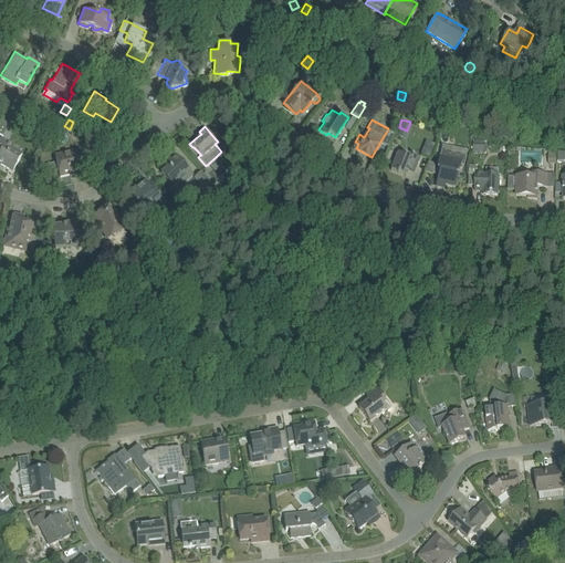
[(0,162),(11,169),(18,159),(22,152),(11,146),(13,143),(1,135),(0,137),(0,162)]
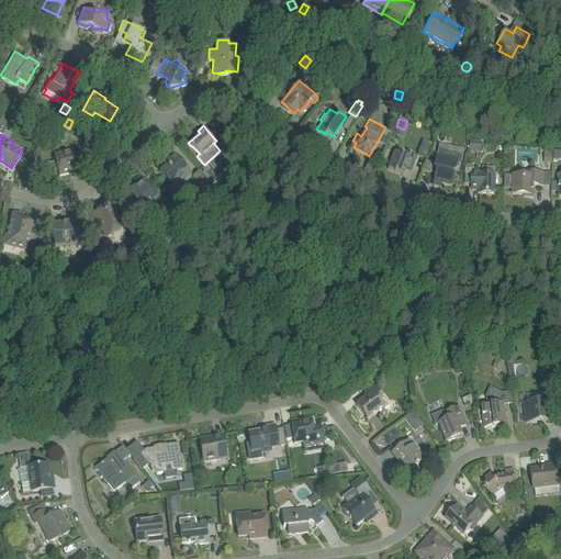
[(430,141),(423,137),(417,151),(425,154),(430,141)]
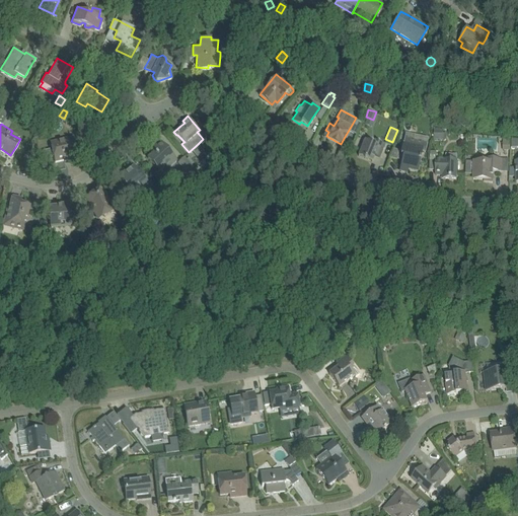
[(433,127),(433,137),(442,137),(442,128),(433,127)]
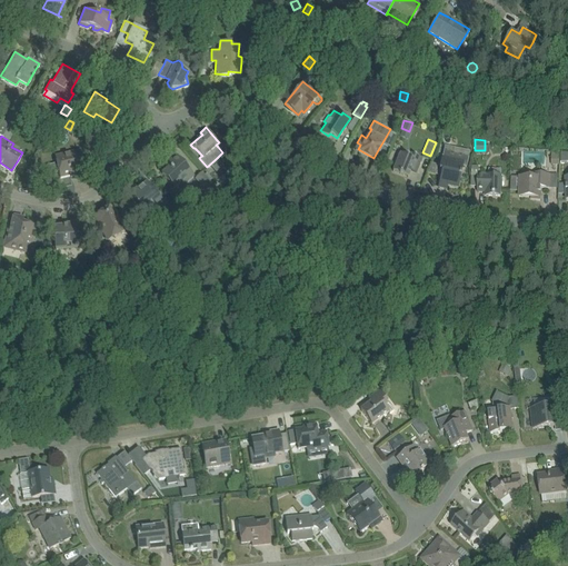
[(86,171),(83,160),(80,148),(55,154),(59,176),(76,172),(77,174),(86,171)]
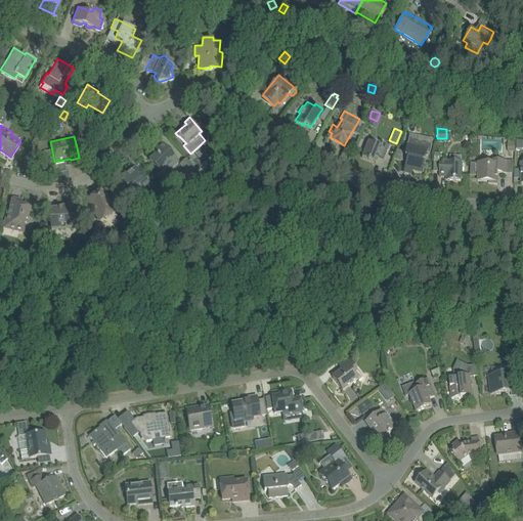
[(383,157),(387,147),(389,142),(378,138),(377,141),(367,138),(364,145),(361,155),(371,159),(372,158),(376,159),(378,155),(383,157)]
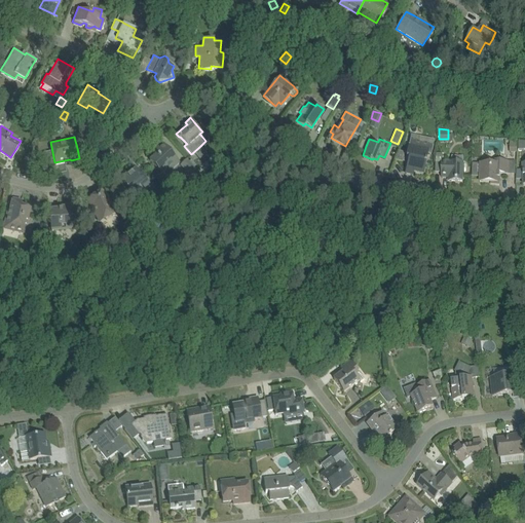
[(408,145),(407,146),(405,155),(408,156),(405,170),(412,172),(413,169),(422,171),(424,160),(427,146),(413,142),(412,146),(408,145)]
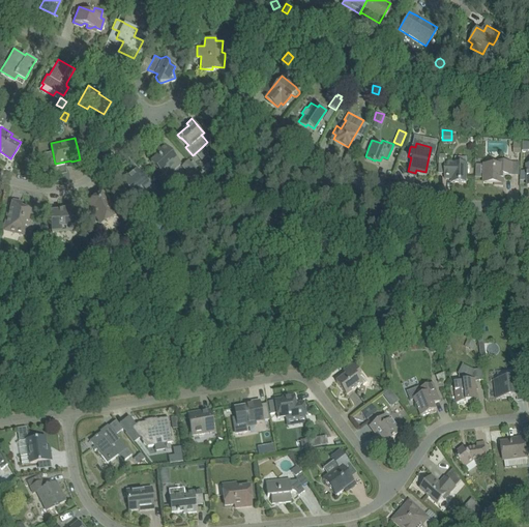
[(150,160),(157,168),(162,173),(168,168),(171,170),(180,162),(170,151),(163,144),(157,149),(159,151),(150,160)]
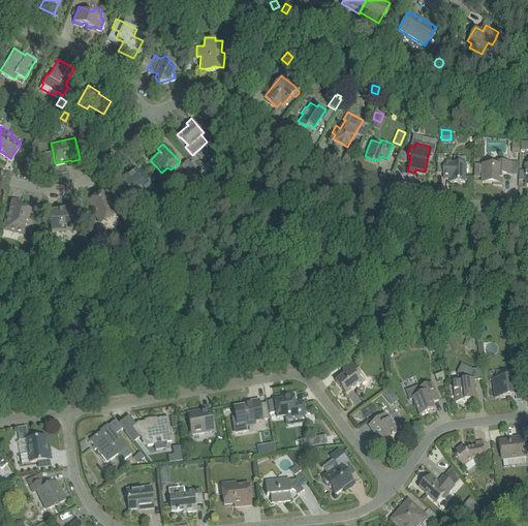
[(403,160),(404,160),(405,156),(406,151),(401,150),(397,158),(403,160)]
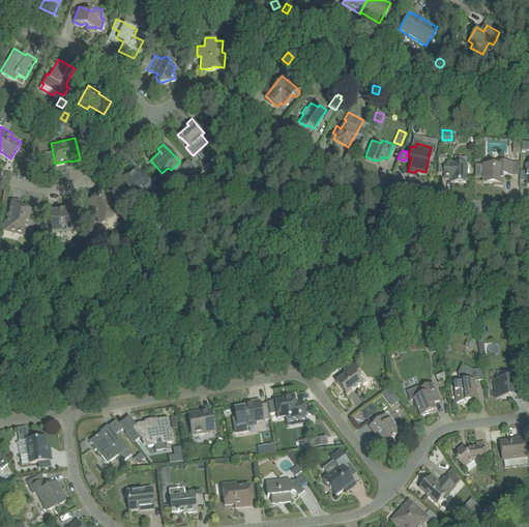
[(503,182),(503,173),(511,173),(511,159),(504,159),(504,163),(483,162),(482,180),(494,181),(494,182),(498,183),(498,182),(503,182)]
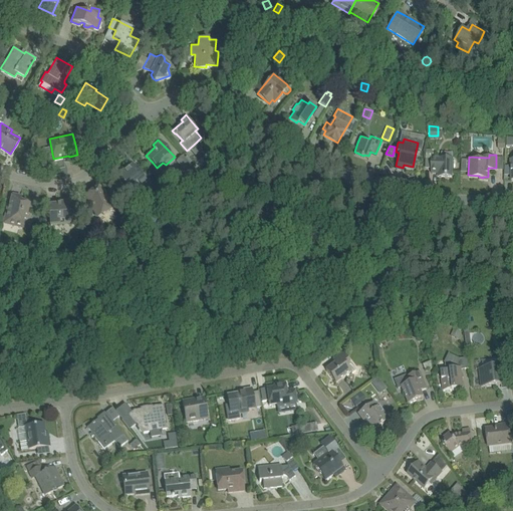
[(431,156),(431,160),(431,170),(440,170),(440,175),(452,175),(452,165),(452,156),(431,156)]
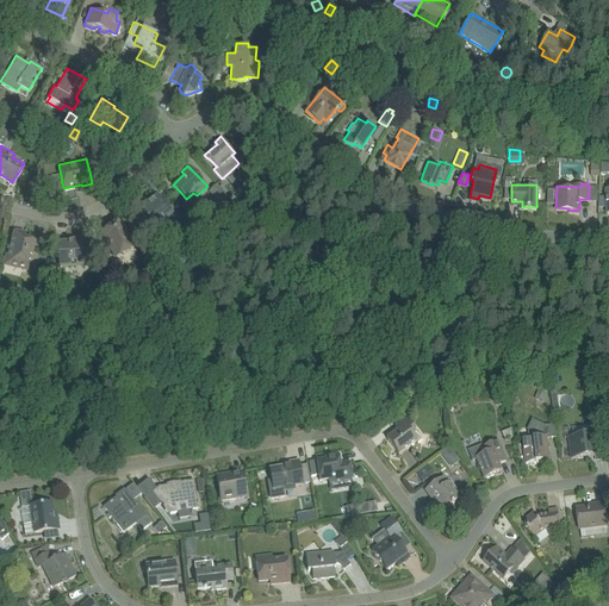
[(213,194),(212,195),(224,210),(227,208),(232,214),(240,210),(227,194),(225,193),(221,188),(213,194)]
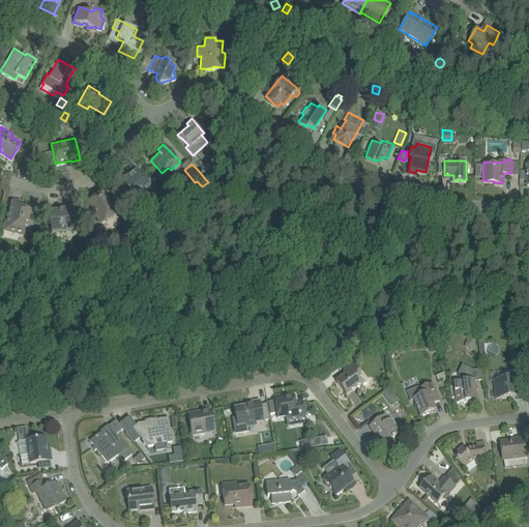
[(118,181),(134,197),(136,200),(144,193),(149,199),(157,191),(151,183),(150,184),(136,169),(128,175),(127,173),(118,181)]
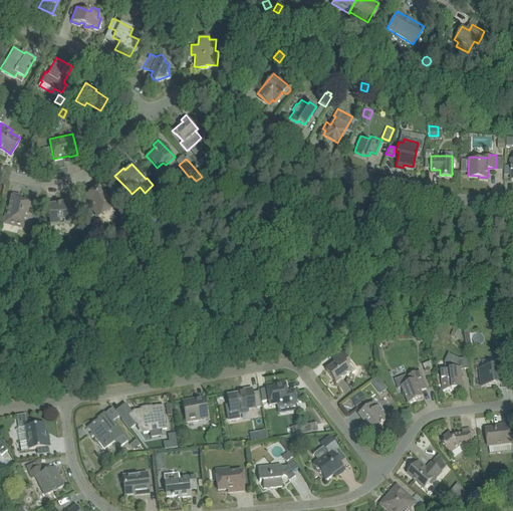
[(112,207),(105,195),(100,187),(85,195),(90,204),(97,216),(112,207)]
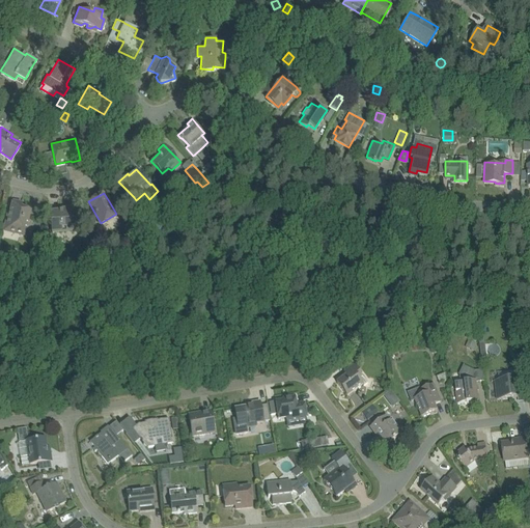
[(12,200),(9,211),(6,224),(12,226),(12,228),(21,230),(20,232),(28,234),(31,220),(28,219),(30,209),(21,206),(22,202),(9,199),(9,200),(12,200)]
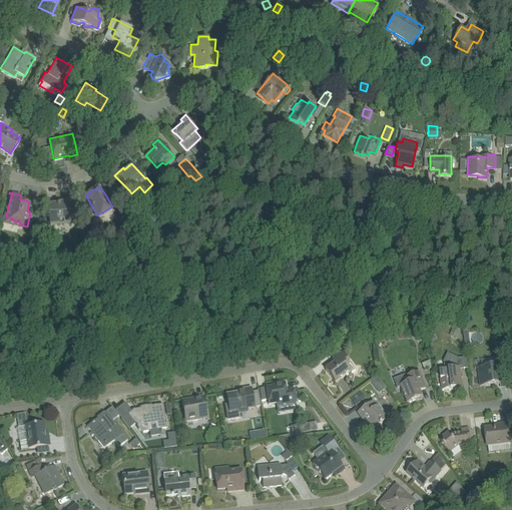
[(70,221),(69,209),(68,199),(65,199),(65,201),(48,202),(49,212),(50,223),(70,221)]
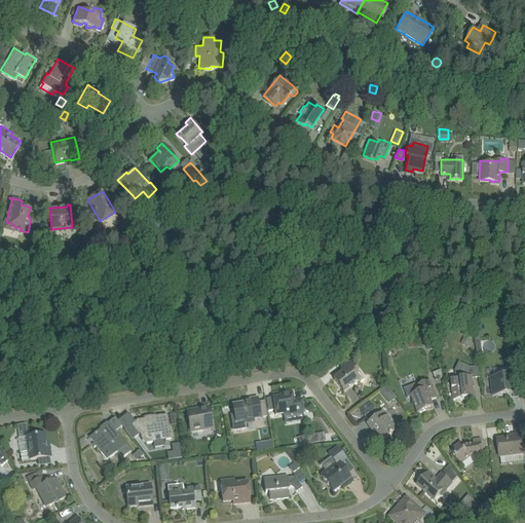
[(471,337),(464,334),(463,334),(461,340),(469,344),(472,337),(471,337)]
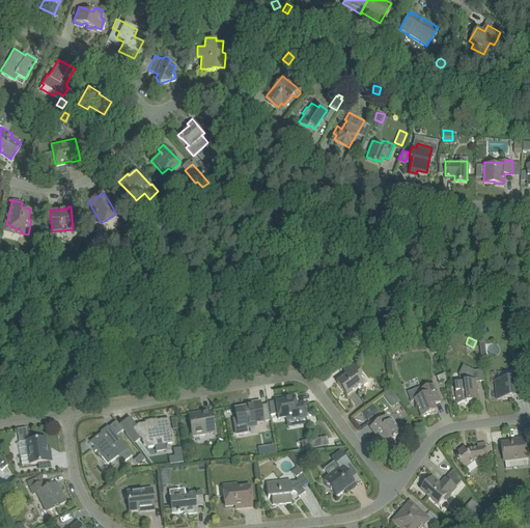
[(524,341),(510,342),(512,353),(525,351),(524,341)]
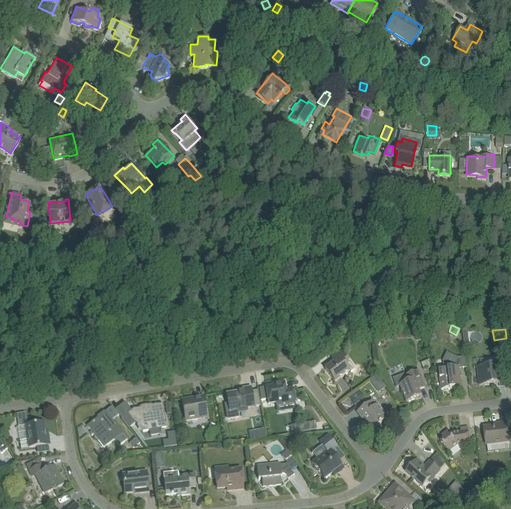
[(333,359),(324,366),(334,379),(335,378),(341,373),(344,371),(349,368),(350,370),(354,367),(347,358),(346,359),(340,350),(339,350),(331,356),(333,359)]
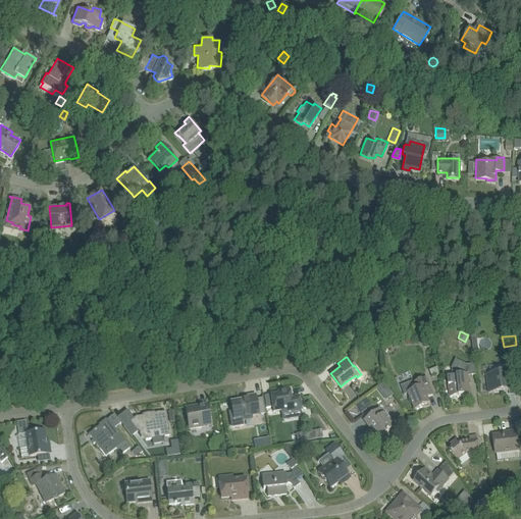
[(459,395),(470,393),(467,372),(463,372),(463,370),(467,362),(455,357),(451,365),(452,374),(447,374),(450,395),(458,394),(459,395)]
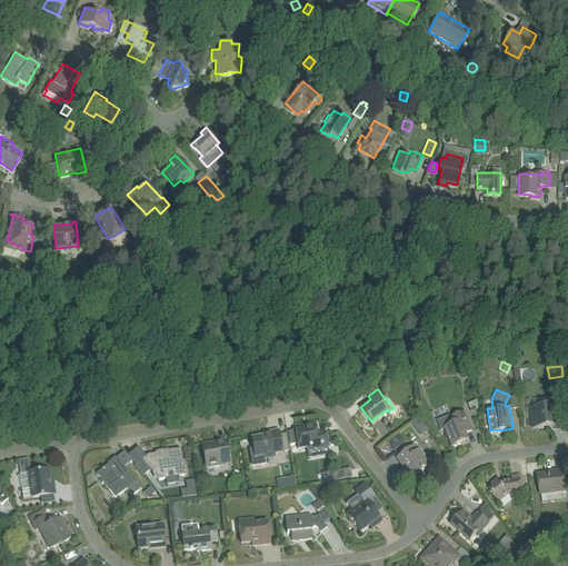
[(534,406),(530,406),(531,415),(532,425),(536,425),(537,426),(548,424),(555,424),(554,418),(560,417),(562,417),(562,416),(559,393),(549,394),(549,395),(532,397),(534,406)]
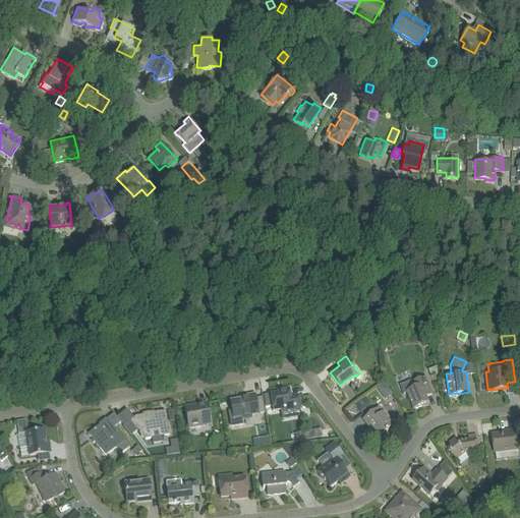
[(430,373),(438,370),(437,363),(427,367),(430,373)]
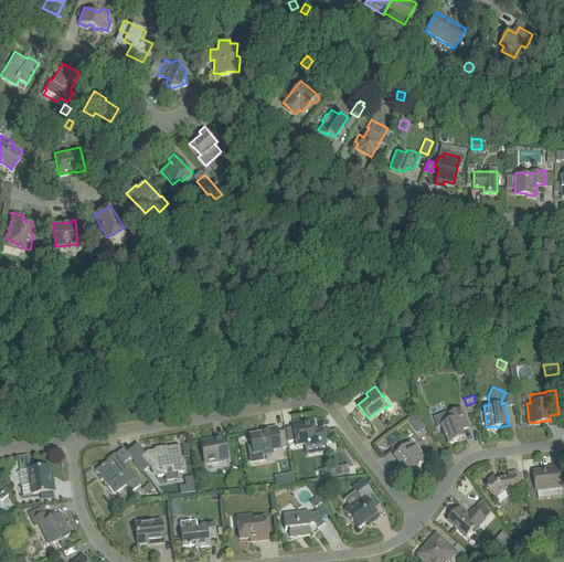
[(465,435),(463,428),(461,427),(469,425),(465,415),(461,406),(447,412),(446,411),(433,415),(437,425),(442,423),(448,442),(461,436),(465,435)]
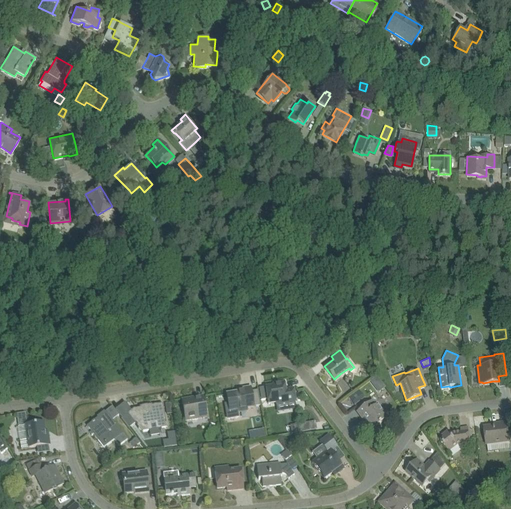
[(375,373),(368,378),(376,389),(383,384),(375,373)]
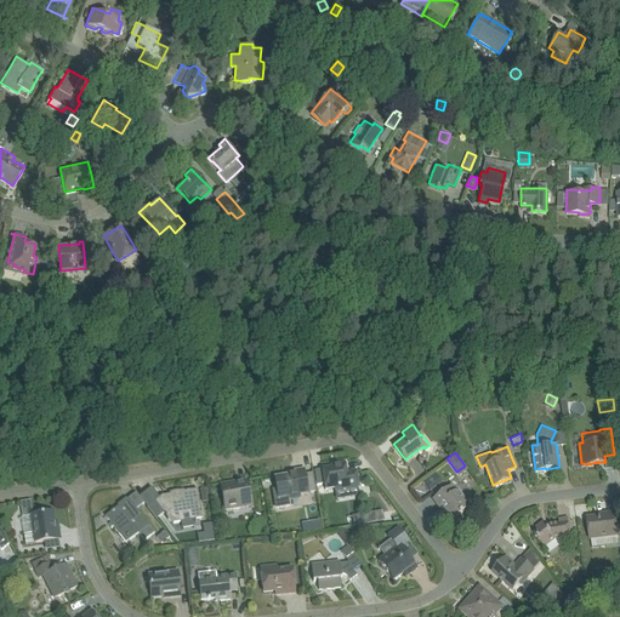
[(330,466),(320,467),(324,487),(334,485),(334,489),(358,484),(356,468),(346,469),(345,460),(330,462),(330,466)]
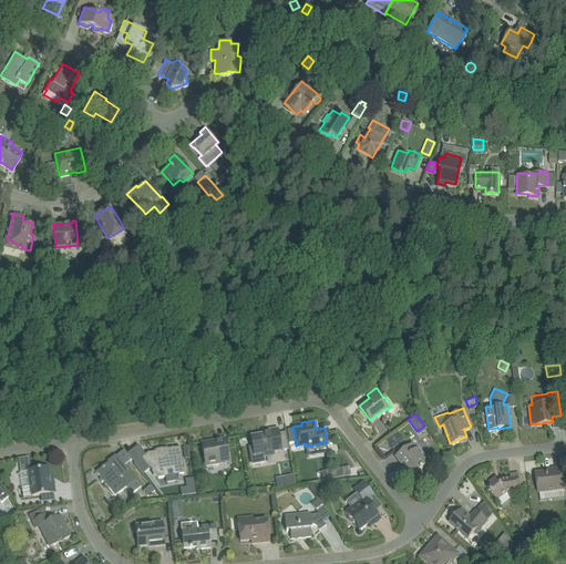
[(268,431),(261,432),(250,434),(251,444),(248,445),(250,459),(253,461),(261,459),(263,457),(263,453),(273,452),(273,449),(280,448),(278,438),(277,427),(268,428),(268,431)]
